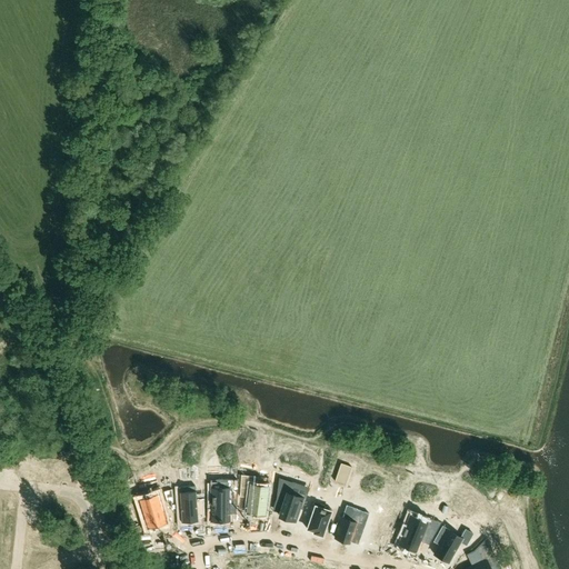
[(351,467),(341,462),(335,481),(345,485),(351,467)]
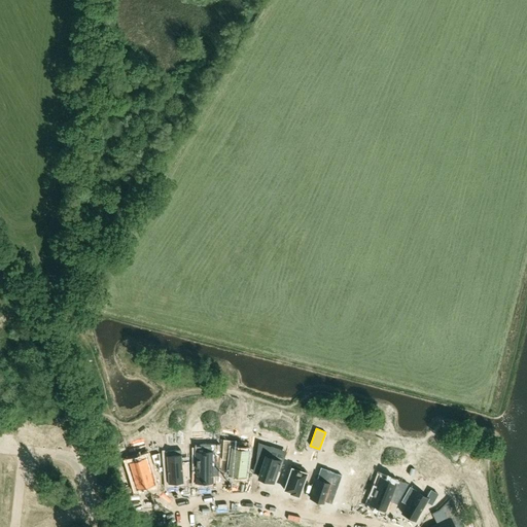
[(223,440),(222,460),(231,461),(229,475),(245,477),(248,450),(237,449),(237,441),(223,440)]
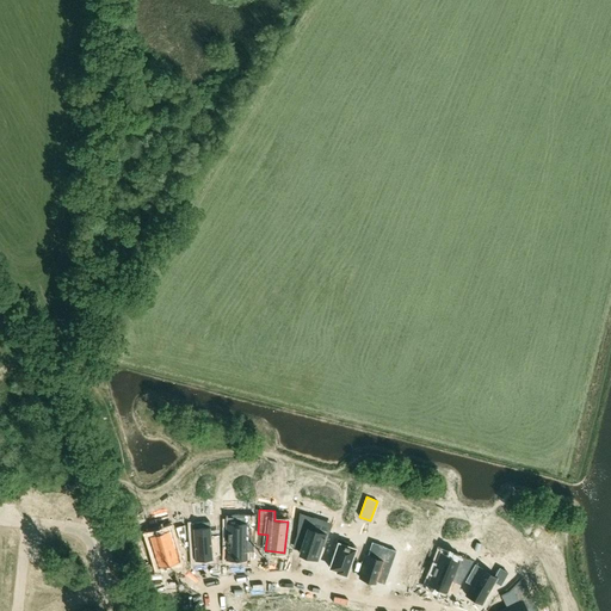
[(300,512),(296,537),(304,539),(300,553),(306,555),(306,556),(318,560),(322,545),(325,545),(329,531),(312,525),(315,517),(300,512)]
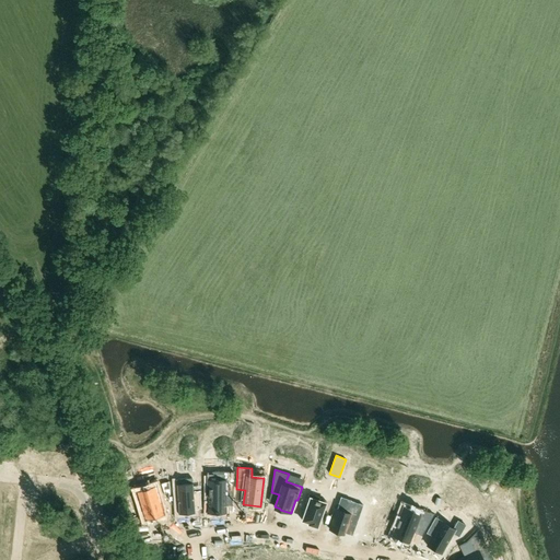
[(208,480),(208,513),(225,513),(225,497),(232,497),(234,471),(214,471),(214,480),(208,480)]
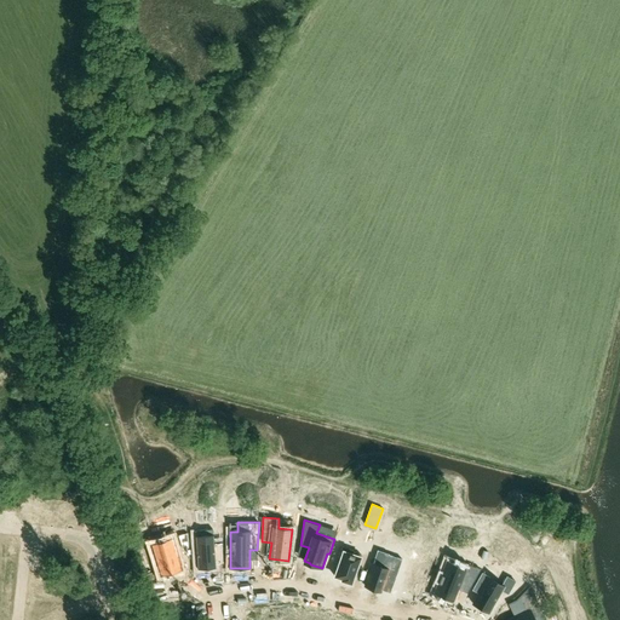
[(213,529),(195,530),(197,569),(216,568),(216,564),(223,564),(223,543),(214,544),(213,529)]
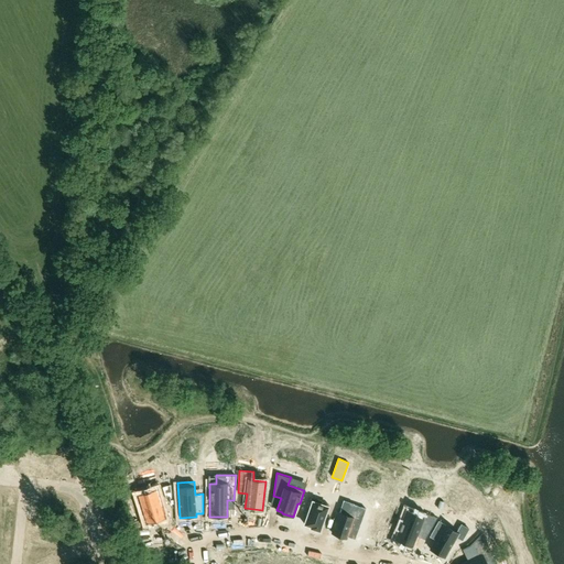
[(148,491),(138,495),(147,523),(165,518),(161,507),(165,506),(158,483),(145,486),(148,491)]
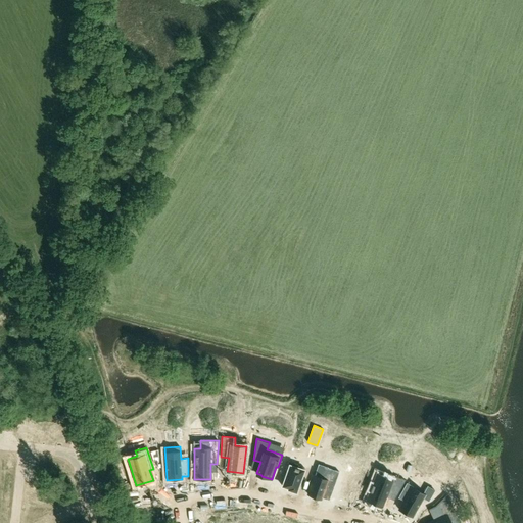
[(157,449),(150,452),(153,464),(158,462),(157,449)]
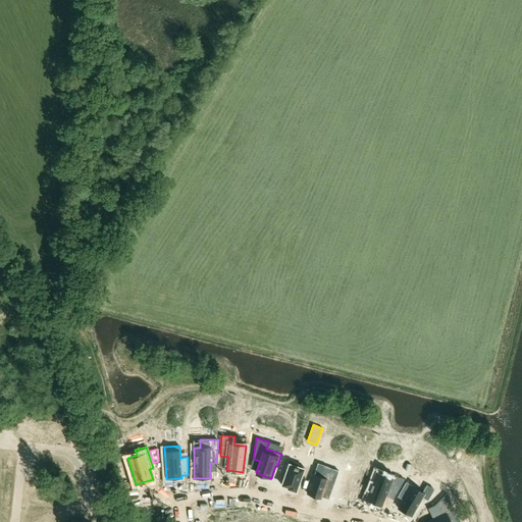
[(285,472),(281,485),(288,487),(288,489),(296,491),(304,467),(297,465),(297,463),(289,460),(284,472),(285,472)]
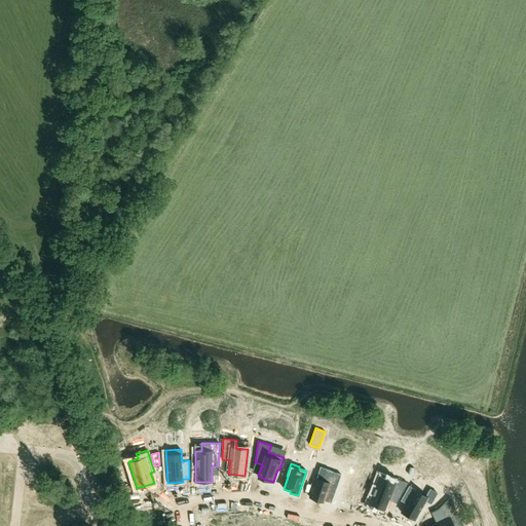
[(343,470),(336,489),(342,492),(339,501),(353,506),(363,480),(349,475),(350,473),(343,470)]
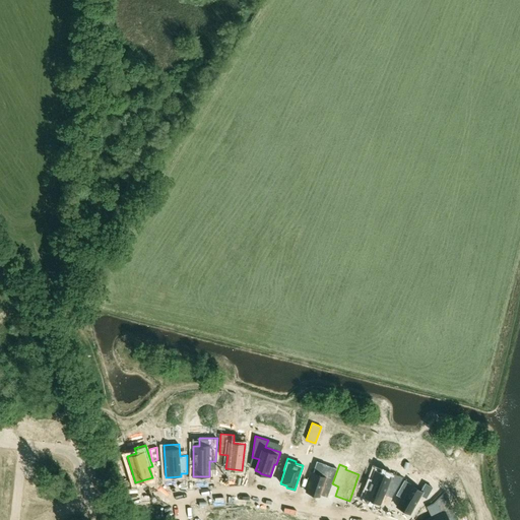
[(446,470),(439,477),(446,484),(456,474),(452,464),(446,470)]
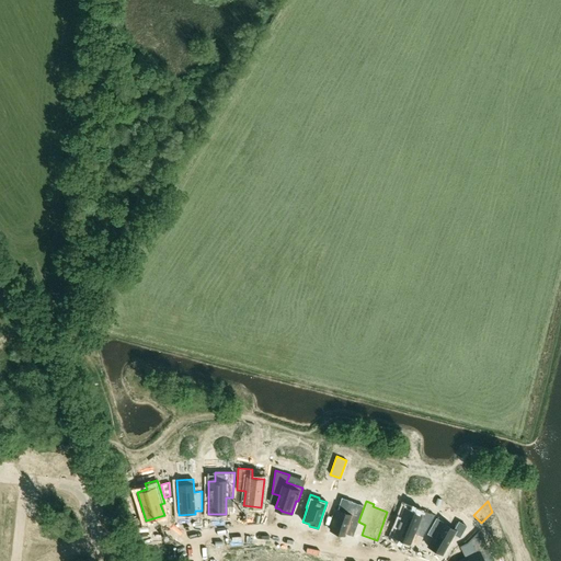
[(339,506),(331,531),(344,536),(347,526),(356,529),(364,506),(352,502),(348,510),(339,506)]
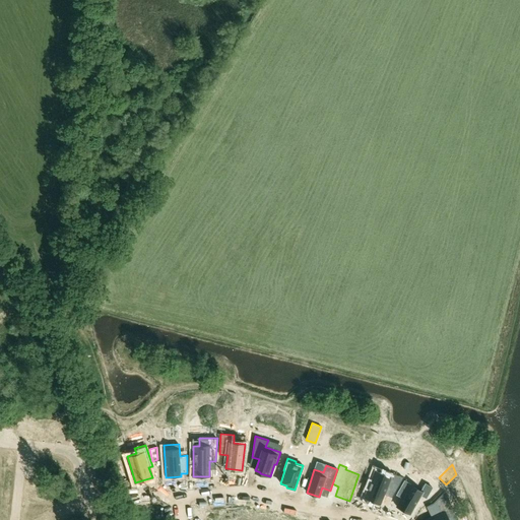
[(375,471),(365,498),(380,504),(384,493),(389,495),(390,491),(394,493),(403,477),(394,474),(392,478),(375,471)]
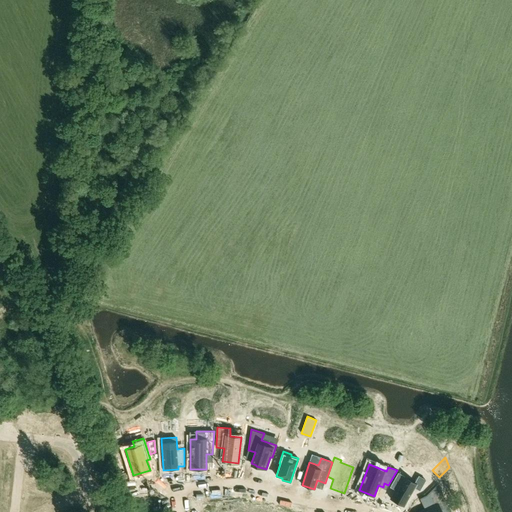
[(397,487),(390,499),(403,506),(414,487),(419,490),(425,480),(418,476),(414,483),(403,477),(404,476),(398,473),(391,484),(397,487)]
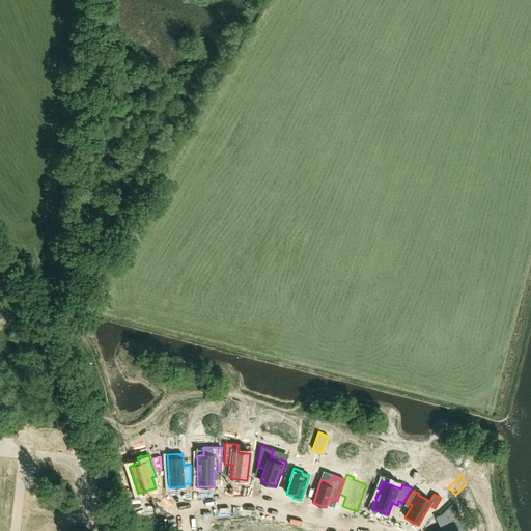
[(450,524),(435,530),(457,530),(457,529),(466,526),(454,502),(445,511),(450,524)]
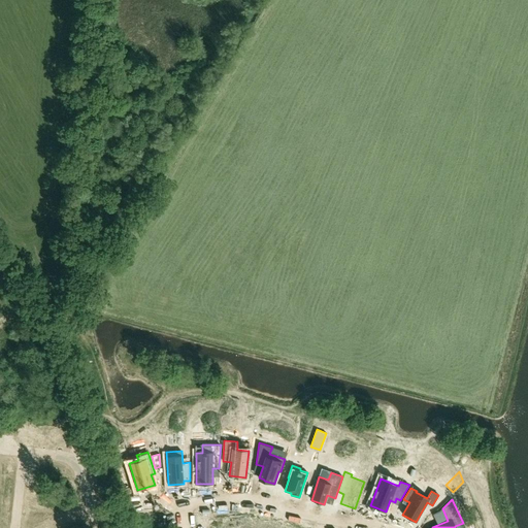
All buildings are outlined.
